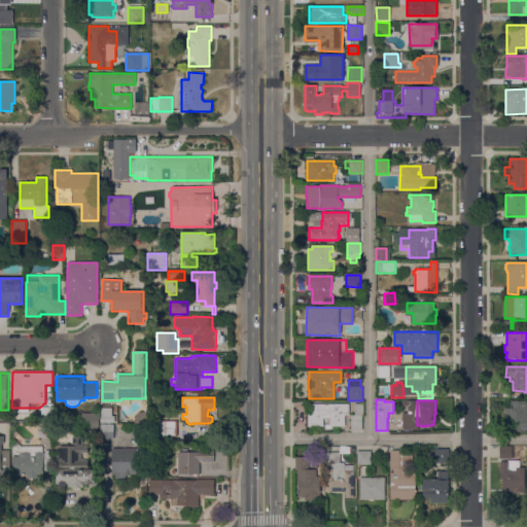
[(526,429),(525,429),(525,432),(504,431),(504,409),(512,409),(512,400),(526,400),(526,429)]
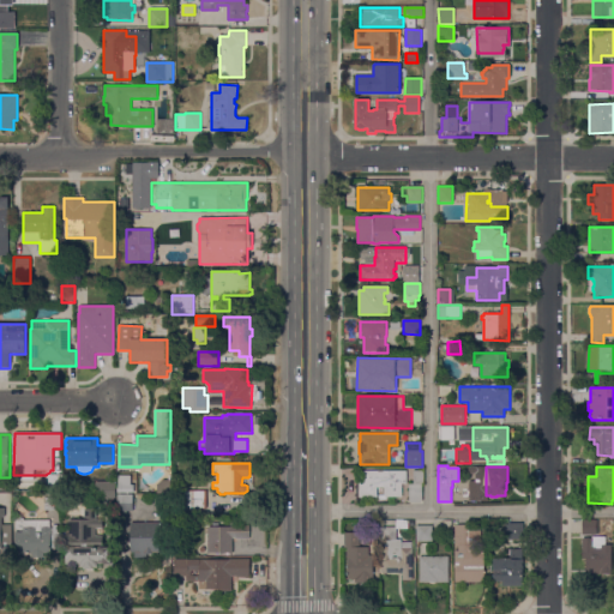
[(407,483),(402,483),(402,497),(398,497),(398,504),(389,504),(389,497),(359,497),(359,470),(366,470),(366,468),(372,469),(372,470),(407,470),(407,483)]
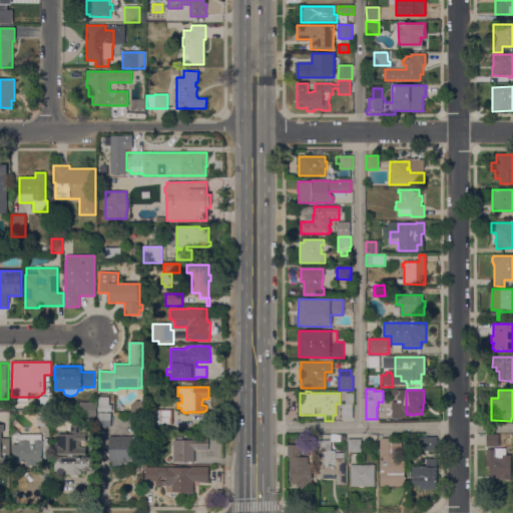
[(342,404),(346,404),(346,393),(354,393),(354,405),(353,405),(353,420),(342,420),(342,404)]
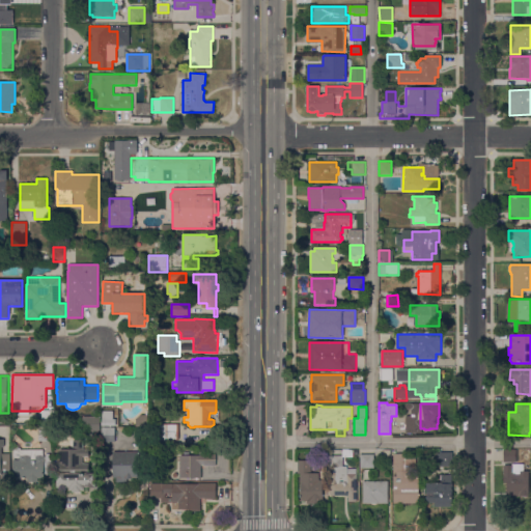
[(54,410),(54,424),(43,424),(43,422),(38,422),(38,414),(43,414),(43,410),(54,410)]
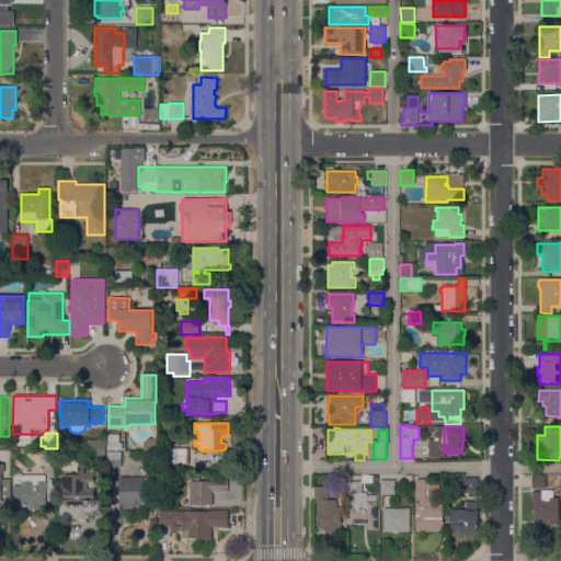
[(119,443),(122,443),(122,450),(117,450),(117,451),(122,451),(122,467),(107,467),(107,434),(119,434),(119,443)]
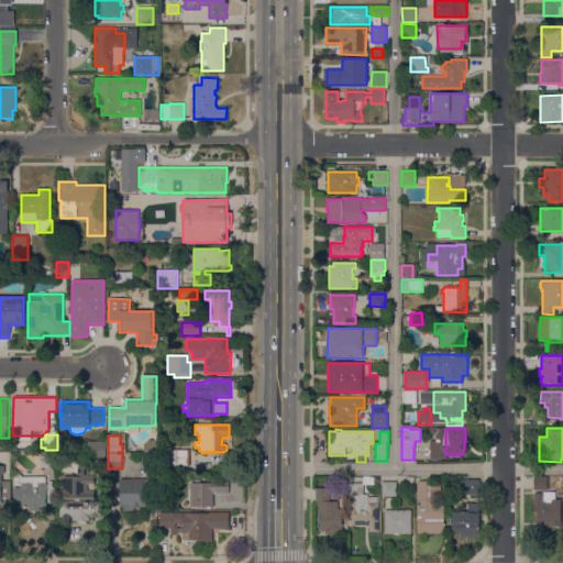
[(106,442),(106,456),(87,456),(88,442),(106,442)]
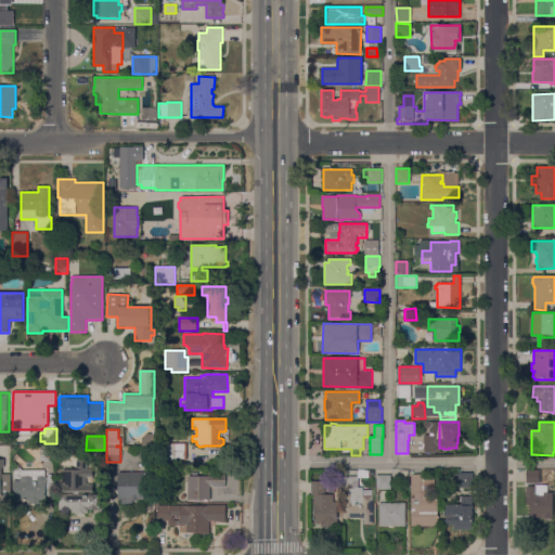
[(186,461),(178,460),(178,467),(155,467),(155,443),(186,443),(186,461)]
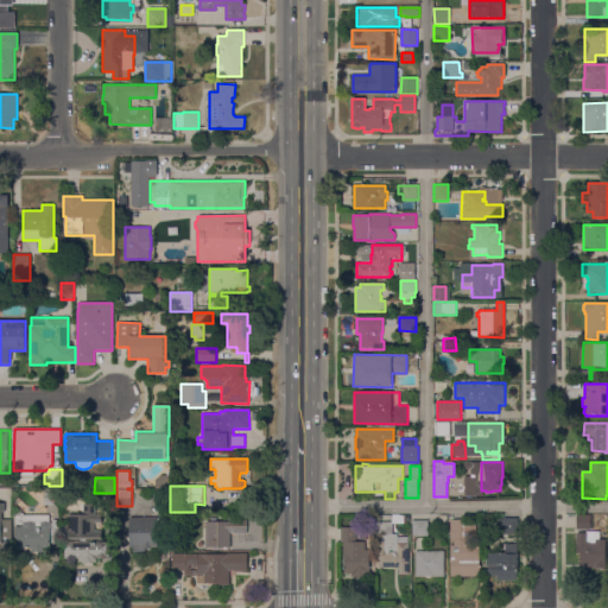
[(44,487),(59,487),(59,505),(44,505),(44,487)]
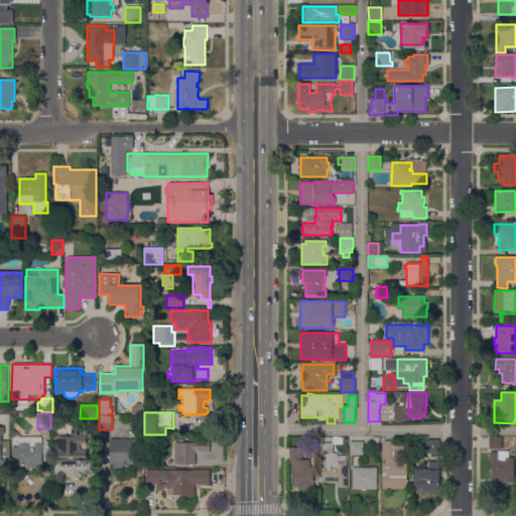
[(10,467),(0,467),(0,427),(4,427),(4,434),(2,434),(2,440),(10,440),(10,467)]
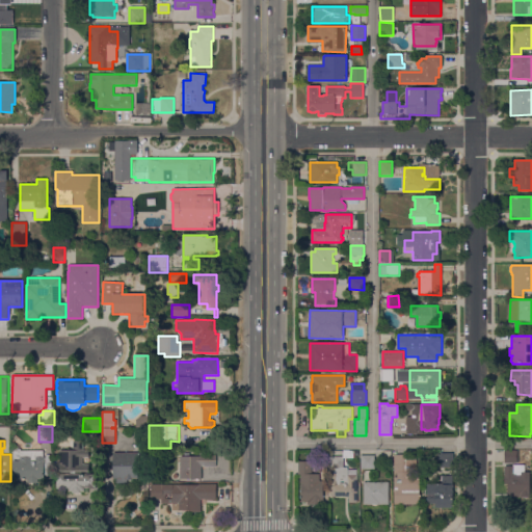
[(73,451),(73,441),(83,442),(83,450),(90,450),(89,458),(83,458),(83,463),(89,464),(89,474),(98,474),(98,488),(85,488),(85,493),(81,491),(81,494),(73,494),(74,491),(70,491),(70,488),(57,488),(57,474),(59,474),(60,450),(73,451)]
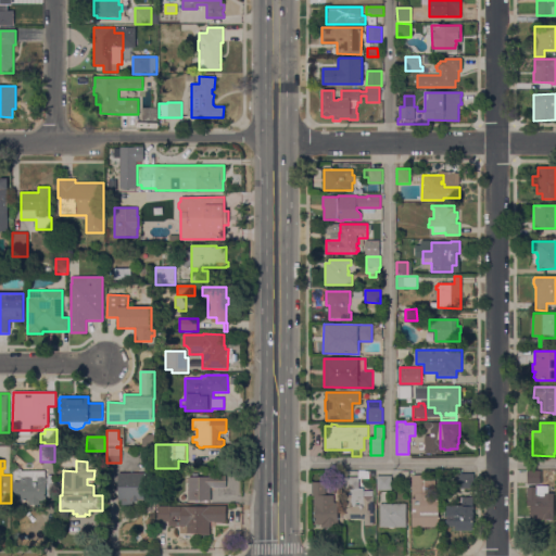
[(54,496),(47,496),(46,501),(40,501),(39,505),(29,505),(29,502),(16,501),(16,494),(13,494),(14,481),(20,482),(20,480),(14,480),(14,465),(22,465),(22,471),(46,471),(46,478),(48,478),(48,475),(52,475),(54,478),(54,496)]
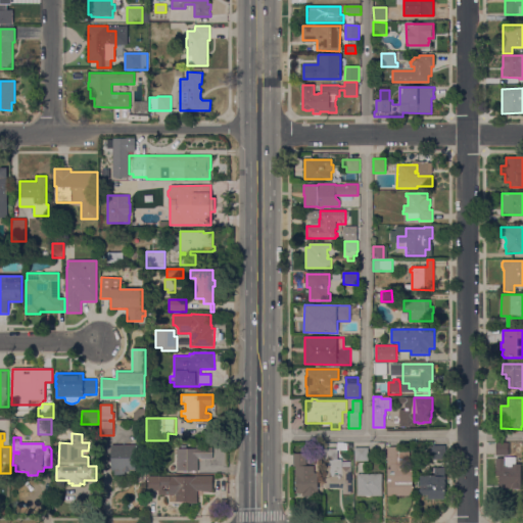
[(348,443),(352,443),(352,448),(348,448),(348,450),(338,450),(337,460),(342,460),(342,462),(351,462),(351,494),(343,494),(343,488),(326,488),(326,448),(337,448),(337,443),(348,443)]
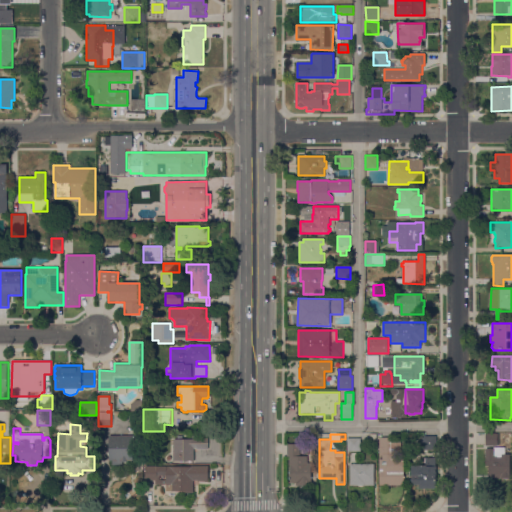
[(498,434),(498,446),(485,446),(485,434),(498,434)]
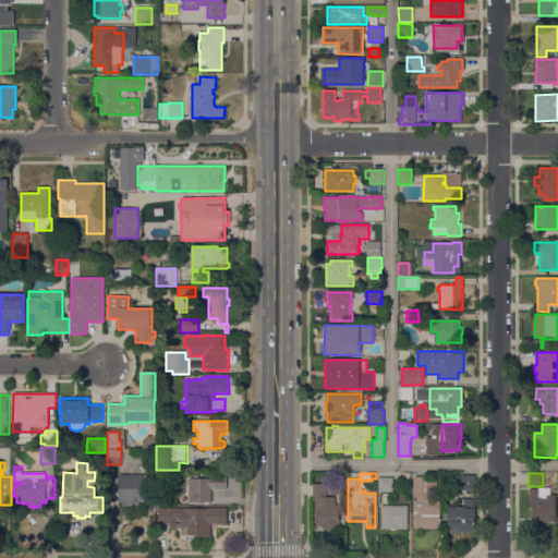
[(215,480),(215,474),(227,474),(227,489),(214,489),(211,489),(211,490),(213,490),(213,496),(211,496),(211,502),(208,502),(208,505),(206,505),(206,502),(189,502),(189,495),(187,495),(187,488),(189,488),(189,478),(215,480)]
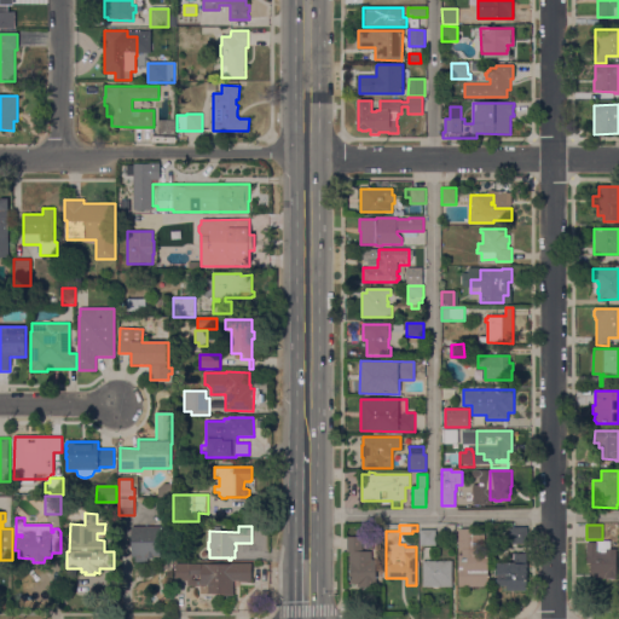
[(165,527),(165,536),(161,536),(161,556),(155,556),(155,559),(148,559),(148,562),(136,562),(136,557),(132,557),(132,527),(165,527)]
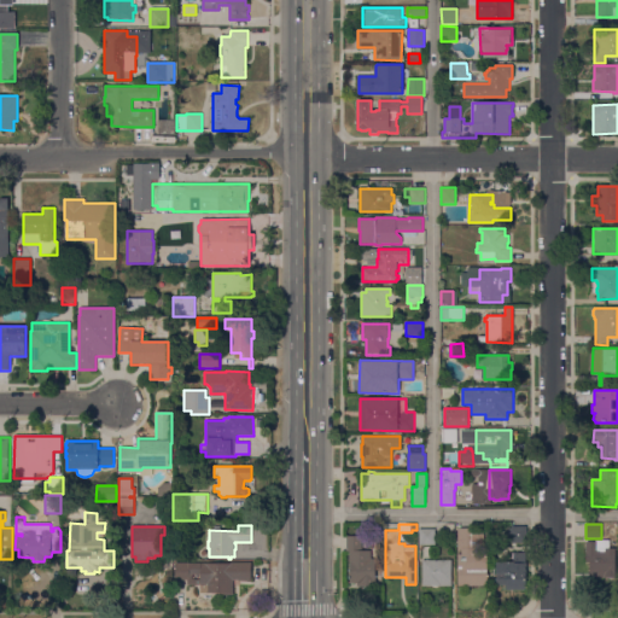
[(526,543),(507,543),(508,528),(512,528),(512,526),(526,526),(526,543)]
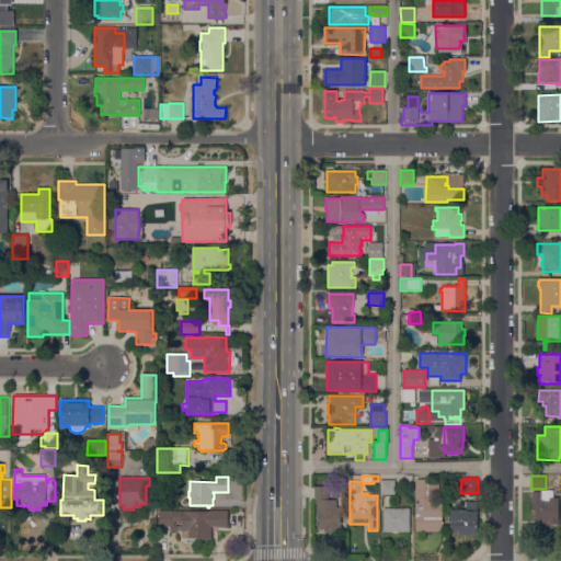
[(396,494),(380,494),(380,480),(395,480),(396,494)]
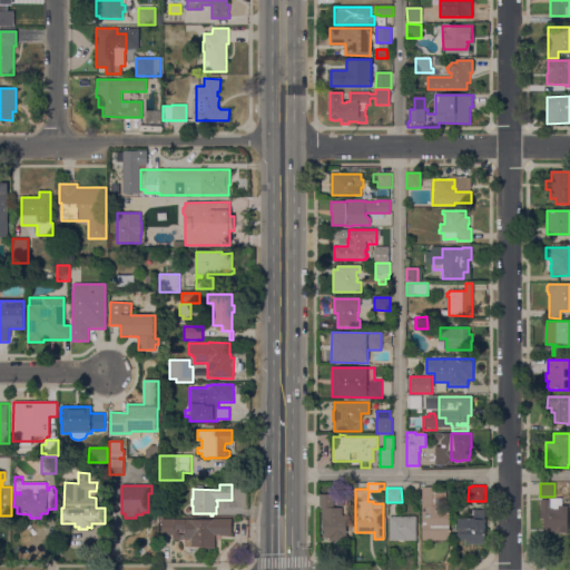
[(439,488),(439,504),(450,505),(450,541),(423,541),(423,523),(422,523),(422,511),(425,511),(425,507),(422,507),(422,488),(439,488)]
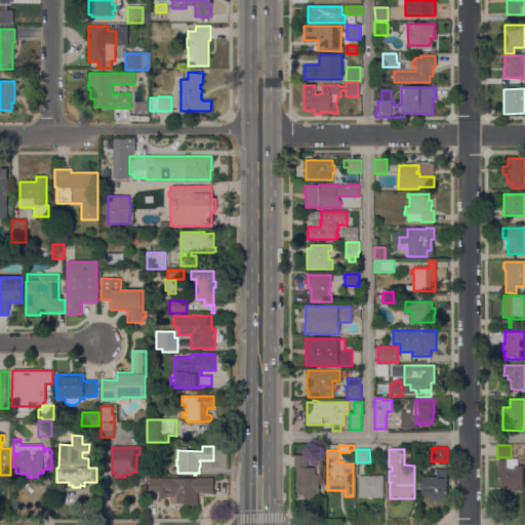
[(304,495),(297,495),(297,476),(296,476),(296,469),(294,469),(294,455),(307,455),(308,468),(319,468),(319,494),(320,494),(320,498),(304,498),(304,495)]
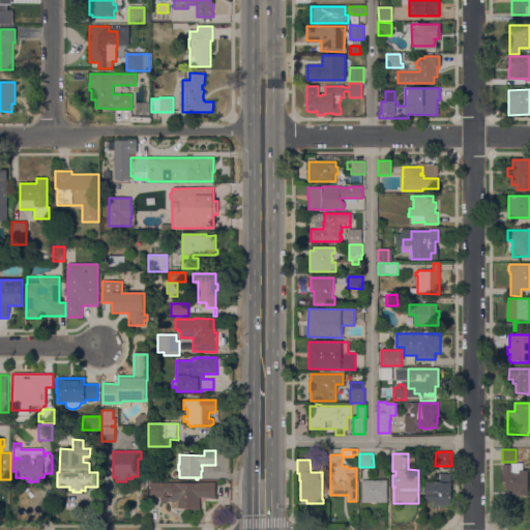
[(528,496),(505,496),(506,482),(502,482),(502,465),(511,465),(511,463),(523,464),(523,471),(528,471),(528,496)]
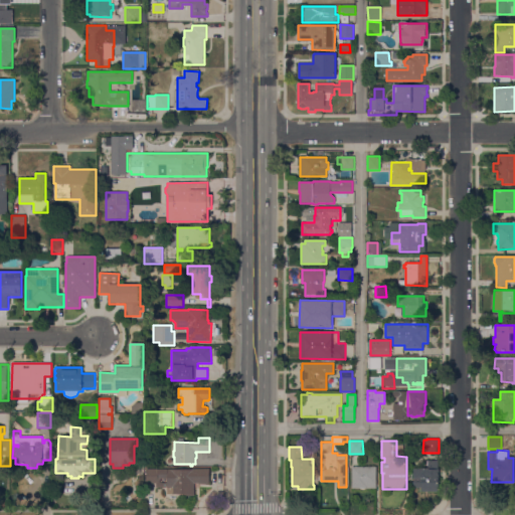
[(413,491),(414,469),(427,470),(427,461),(439,461),(438,469),(440,469),(439,492),(413,491)]
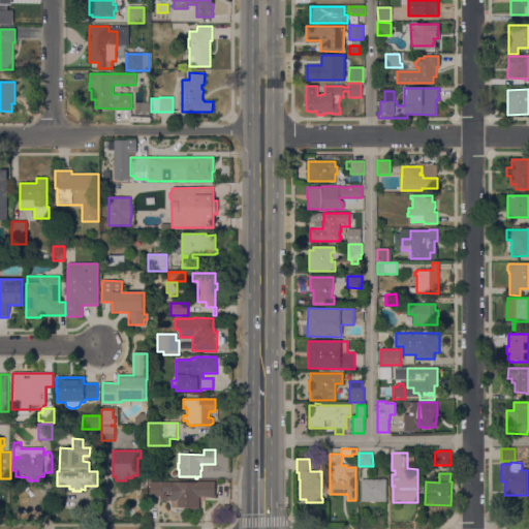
[(386,479),(386,501),(362,501),(362,479),(386,479)]
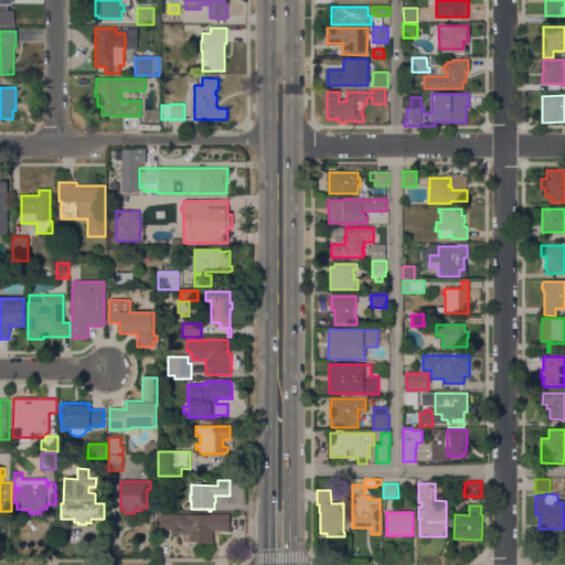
[(211,515),(211,514),(230,514),(230,530),(227,530),(227,532),(220,532),(220,530),(213,530),(213,544),(202,544),(202,542),(187,542),(187,535),(171,535),(171,531),(160,531),(160,514),(211,515)]
